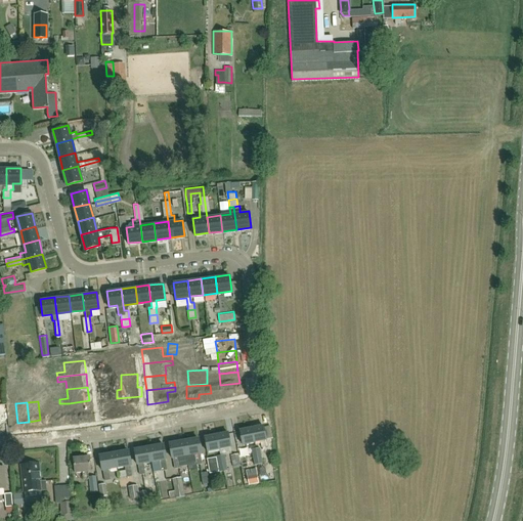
[(167,403),(167,414),(177,414),(177,404),(167,403)]
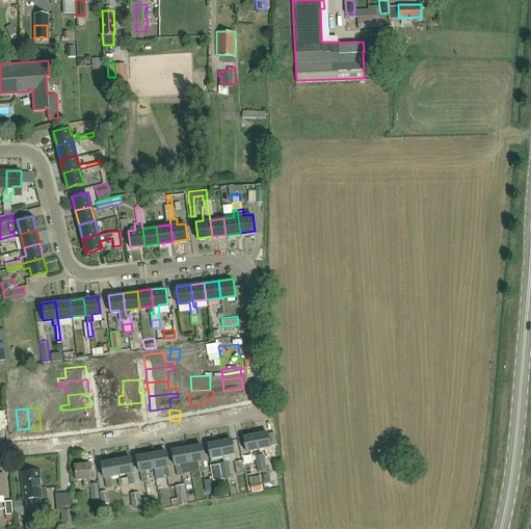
[(267,431),(255,433),(258,448),(258,447),(264,446),(265,452),(270,451),(269,445),(267,431)]
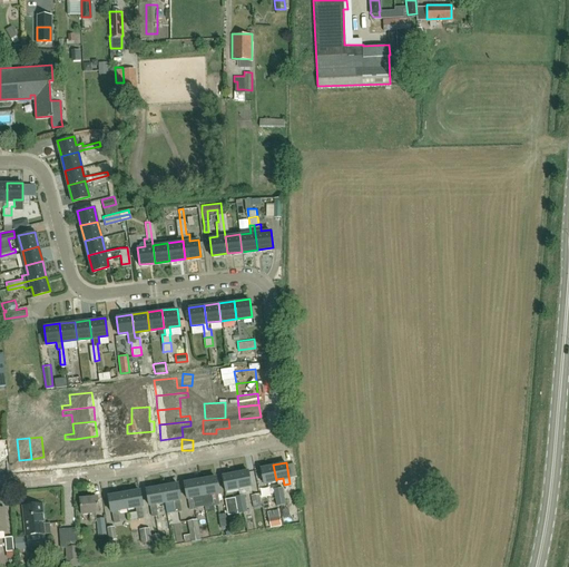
[(273,465),(260,467),(263,482),(276,480),(273,465)]
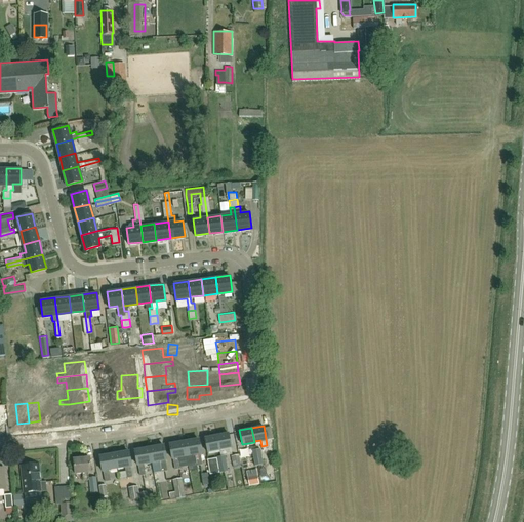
[(229,432),(216,435),(218,448),(231,446),(229,432)]
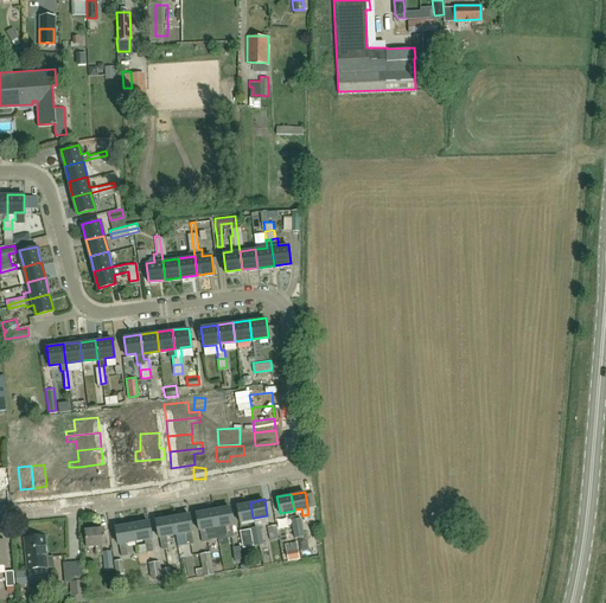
[(253,518),(250,502),(236,505),(240,520),(253,518)]
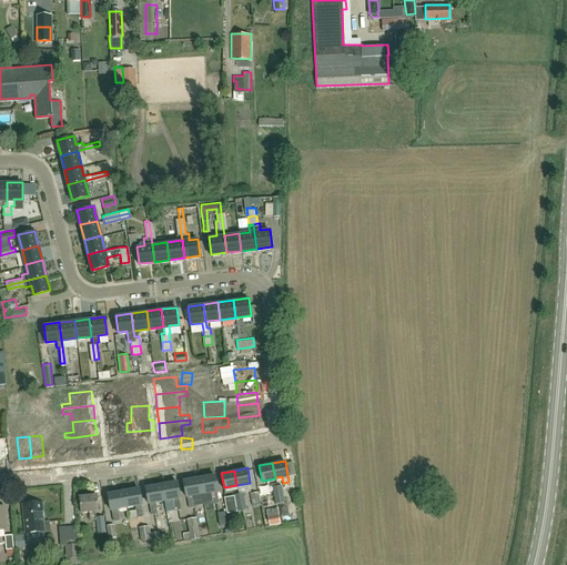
[(213,474),(199,477),(203,503),(212,501),(212,502),(218,501),(218,500),(215,490),(218,490),(214,474),(213,474)]
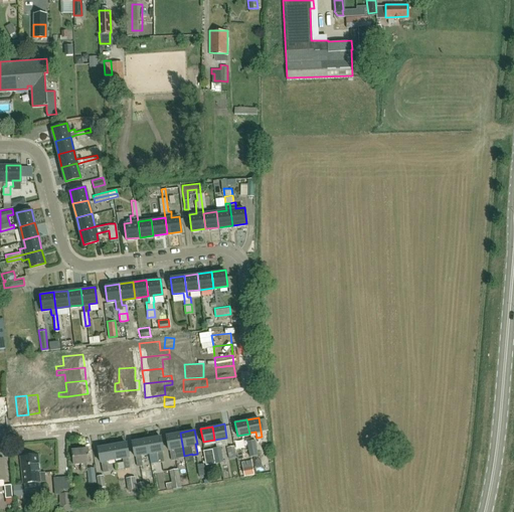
[(184,456),(180,433),(167,435),(166,435),(168,449),(169,449),(171,457),(171,458),(176,458),(176,457),(184,456)]
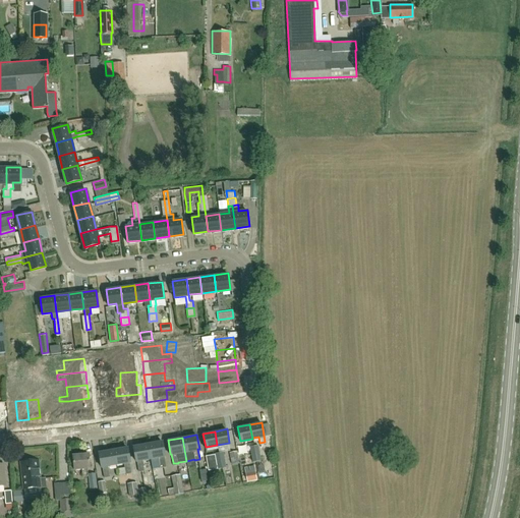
[(161,441),(148,443),(150,457),(152,465),(160,464),(160,466),(165,465),(165,464),(163,455),(165,455),(162,441),(161,441)]
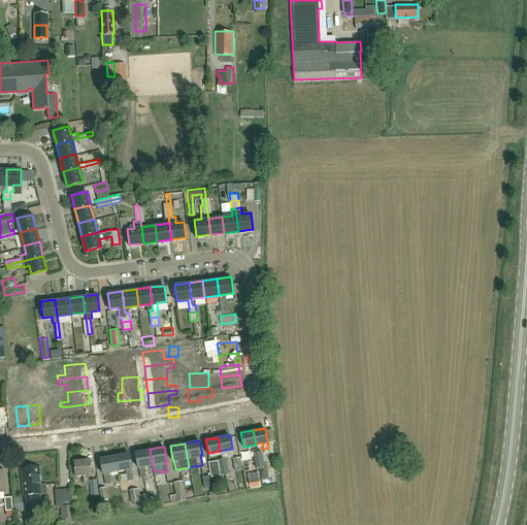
[(152,463),(150,449),(136,452),(135,452),(137,466),(138,466),(140,474),(140,476),(145,476),(143,465),(152,463)]
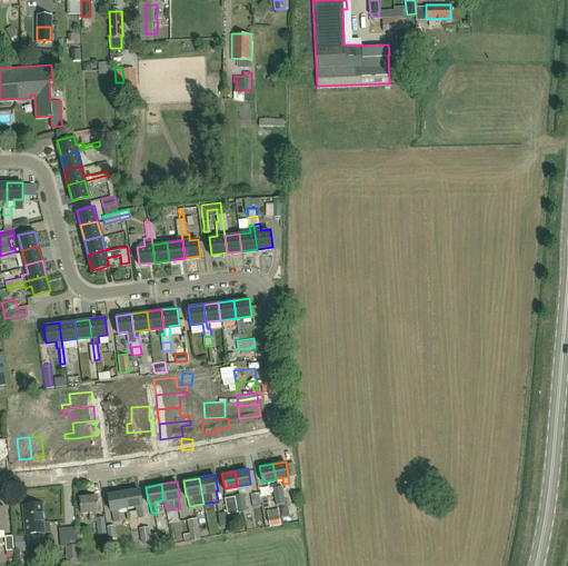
[(138,488),(123,490),(126,506),(135,505),(137,516),(142,515),(142,514),(140,504),(142,504),(139,488),(138,488)]
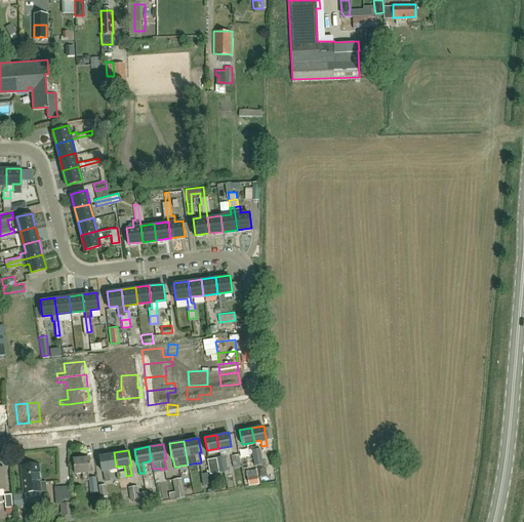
[(116,467),(114,452),(101,455),(99,455),(102,470),(103,470),(105,478),(104,478),(105,479),(110,479),(108,469),(116,467)]
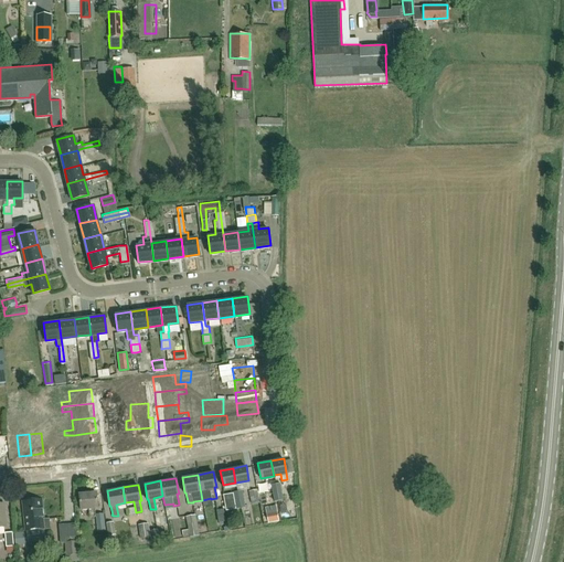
[(251,501),(258,500),(256,487),(247,489),(251,501)]
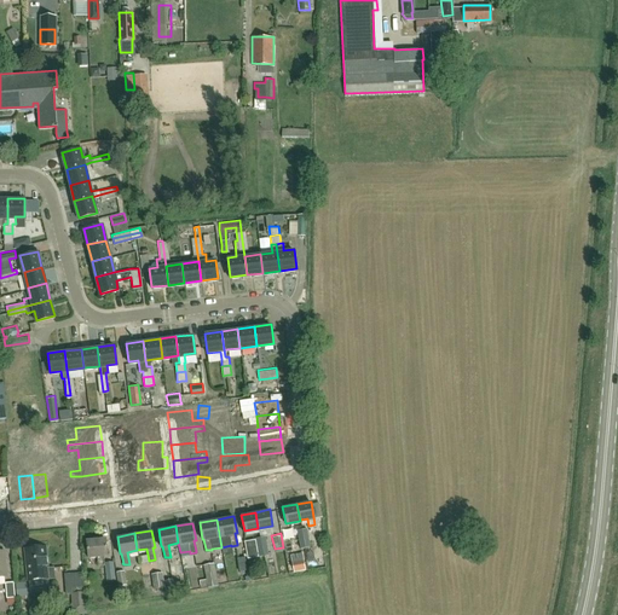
[(105,538),(86,539),(87,556),(97,555),(98,563),(104,563),(103,555),(107,553),(105,538)]
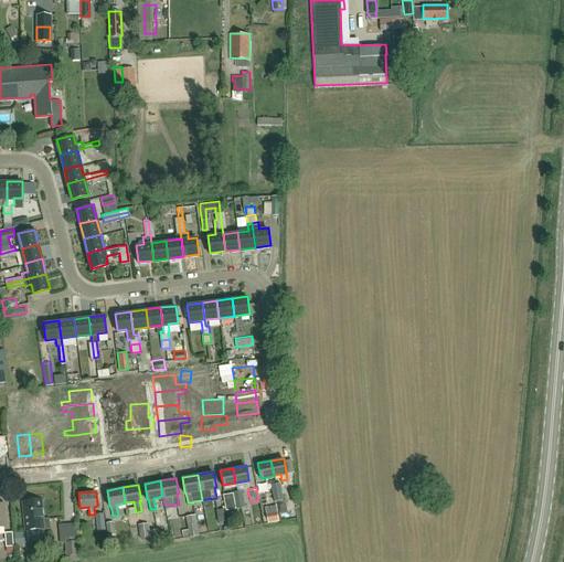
[(24,528),(44,526),(44,527),(50,527),(49,516),(43,517),(41,497),(21,499),(24,528)]
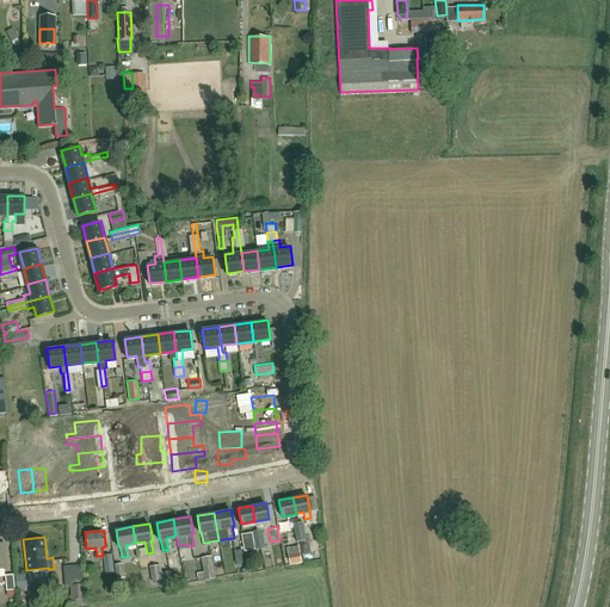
[(241,547),(233,549),(235,562),(244,561),(241,547)]
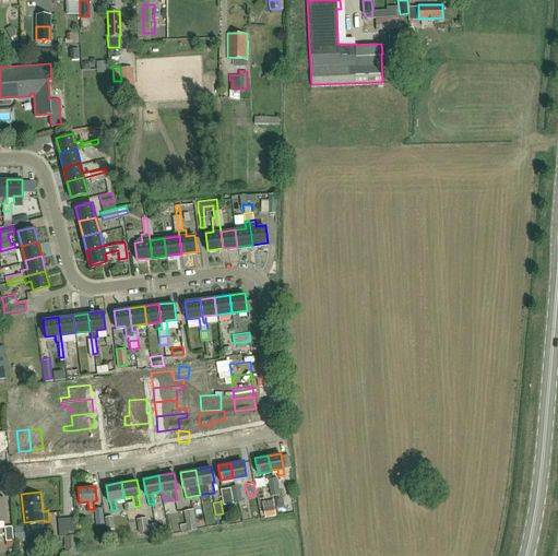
[(263,507),(264,515),(274,512),(273,505),(263,507)]
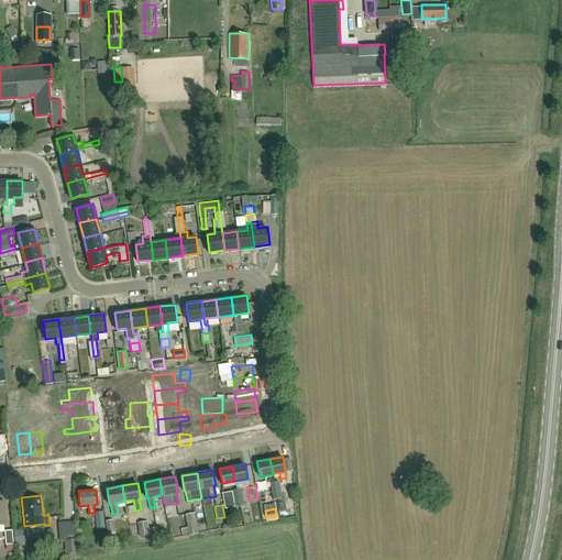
[(105,526),(102,509),(95,511),(97,527),(105,526)]
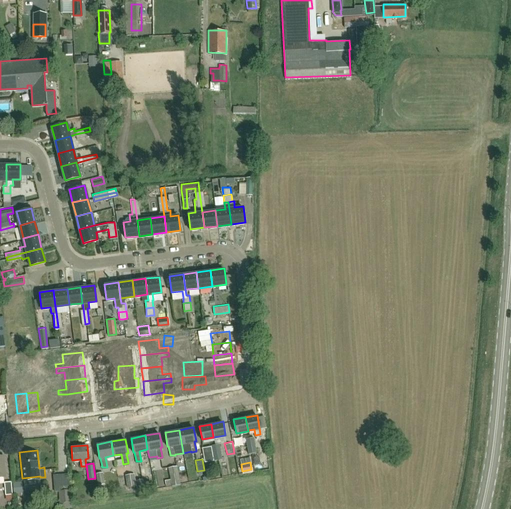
[(176,464),(168,466),(171,484),(179,483),(179,482),(176,464)]
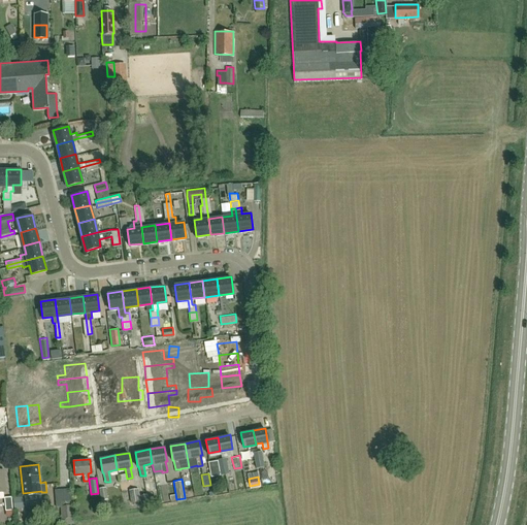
[(164,499),(170,498),(166,480),(160,482),(164,499)]
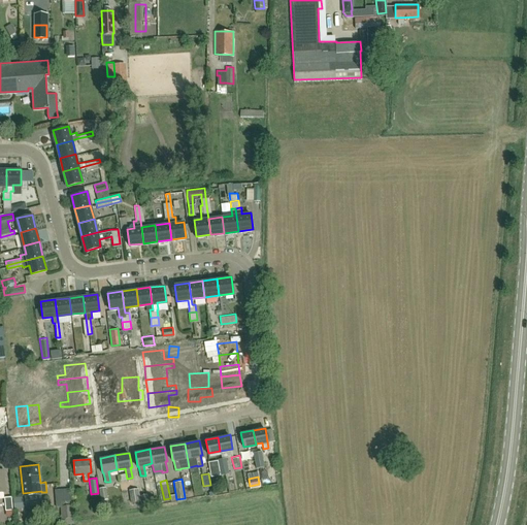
[(105,485),(98,486),(100,498),(107,498),(105,485)]
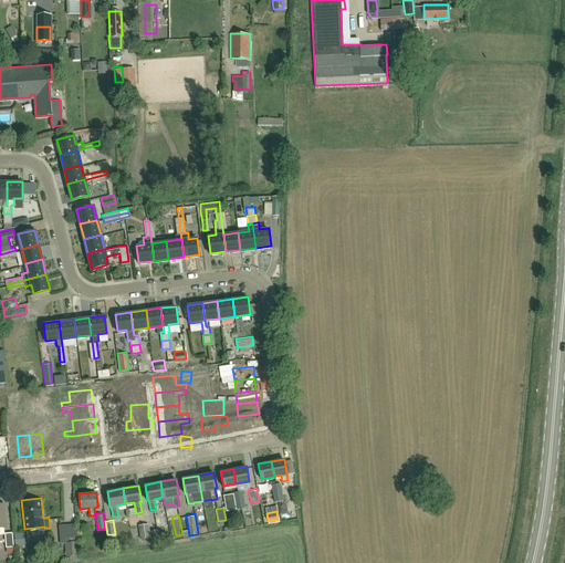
[(149,535),(148,522),(137,523),(139,538),(149,535)]
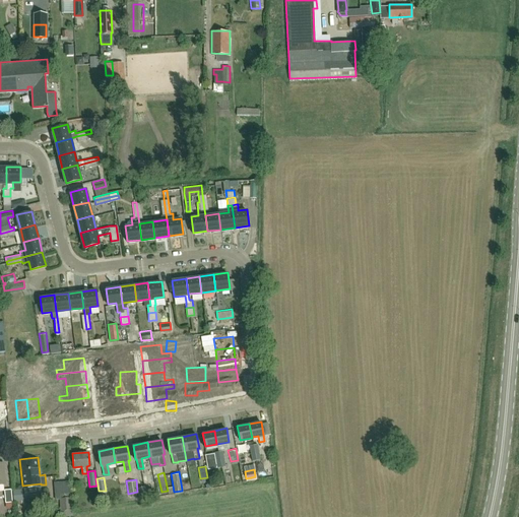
[(147,497),(145,485),(137,486),(139,498),(147,497)]
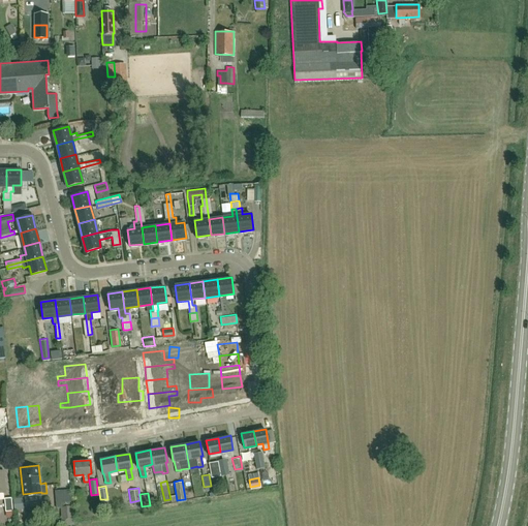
[(11,496),(11,506),(12,505),(13,512),(22,512),(22,505),(21,495),(11,496)]
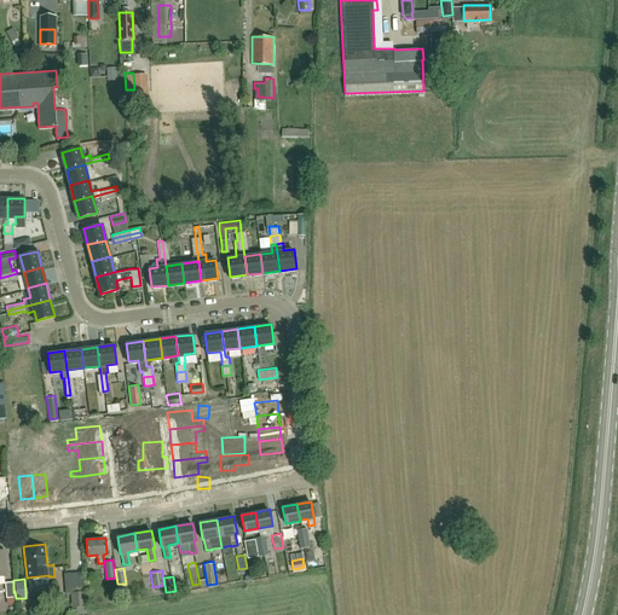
[(15,596),(13,592),(13,580),(5,581),(6,596),(15,596)]
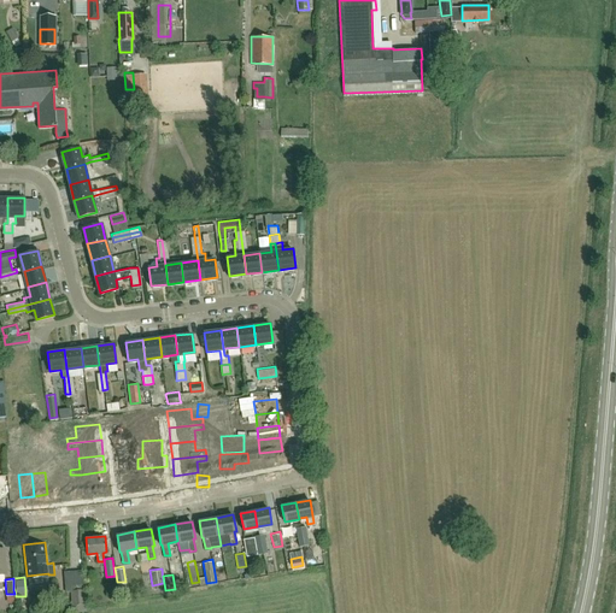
[(83,589),(70,589),(71,611),(86,609),(84,603),(83,588),(83,589)]
